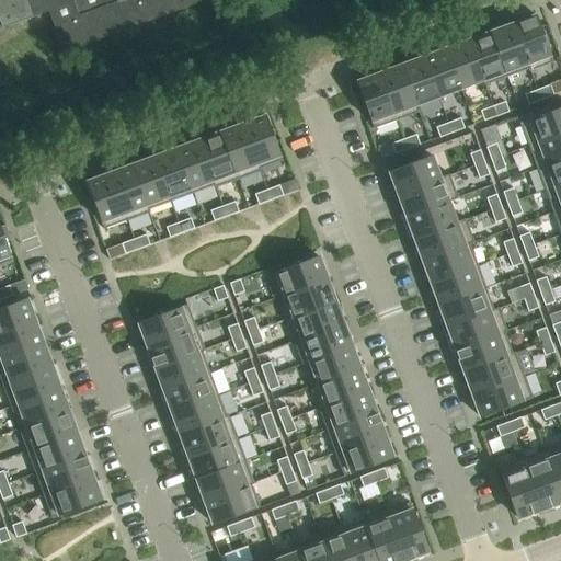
[(0,0),(0,21),(2,29),(49,11),(65,53),(206,0),(0,0)]
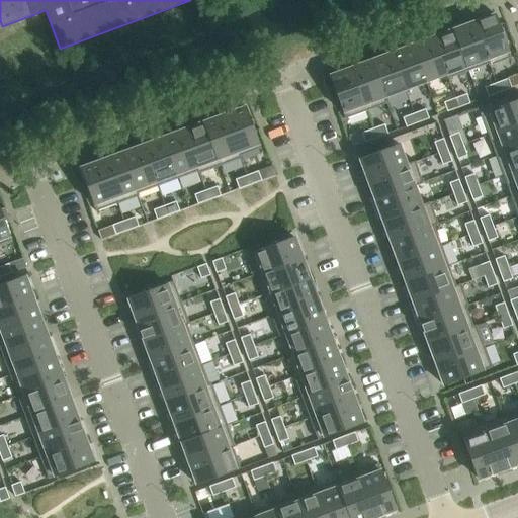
[(511,58),(495,15),(473,22),(490,66),(511,58)]
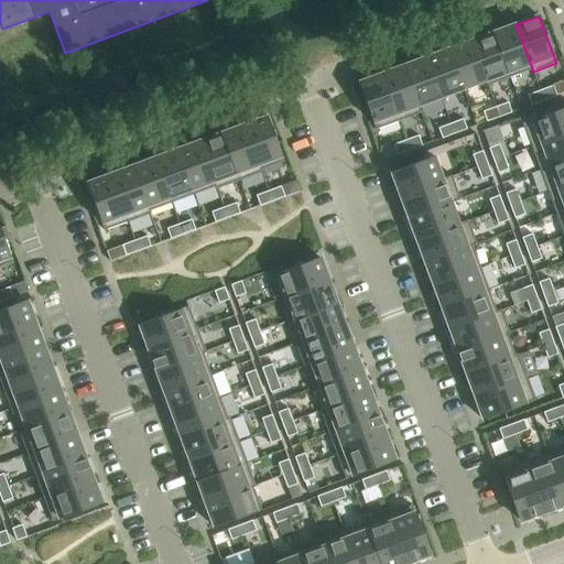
[(533,72),(516,24),(494,33),(510,78),(531,69),(532,73),(533,72)]
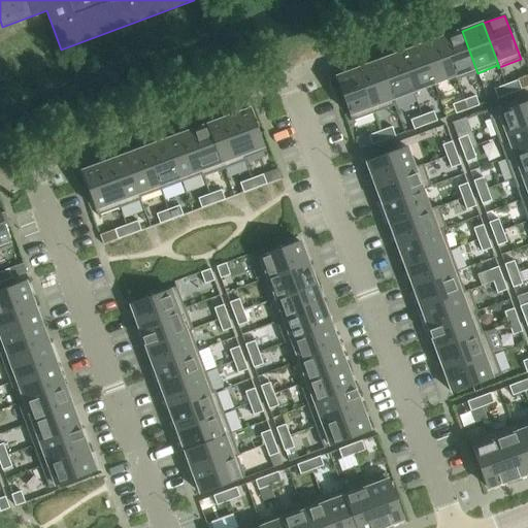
[(477,73),(462,31),(441,39),(456,80),(477,73)]
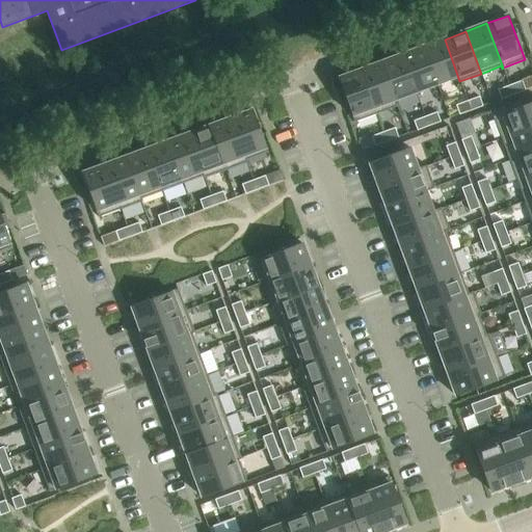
[(459,81),(445,40),(423,47),(437,84),(457,77),(459,81)]
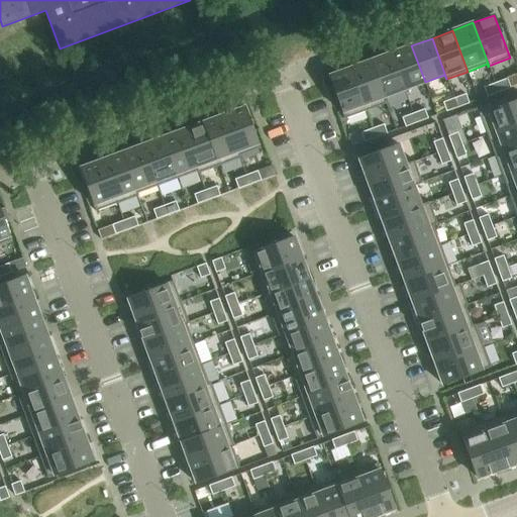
[(425,82),(411,45),(391,54),(404,90),(425,82)]
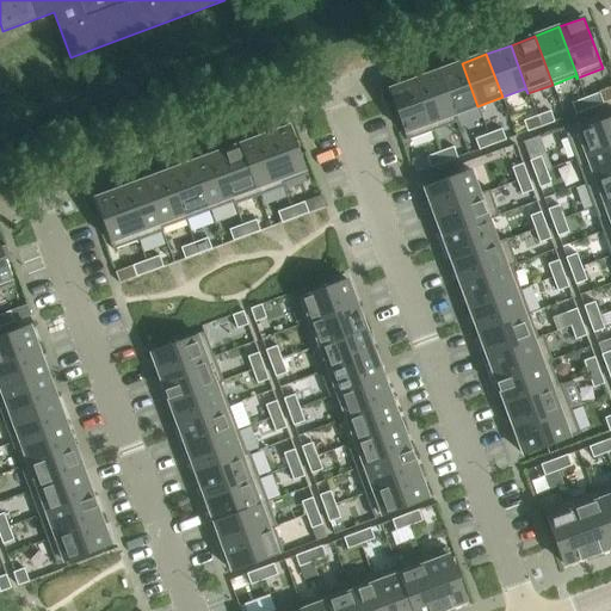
[(477,106),(462,63),(438,72),(454,115),(457,123),(455,115),(477,106)]
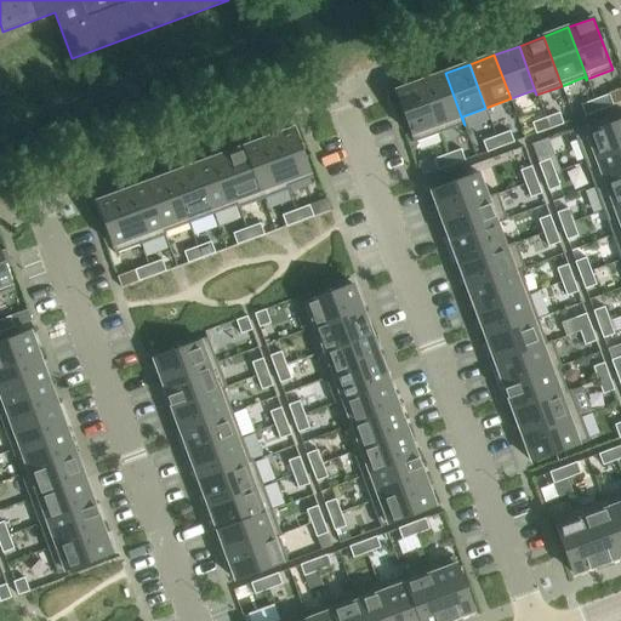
[(461,117),(445,73),(421,83),(439,134),(465,125),(461,117)]
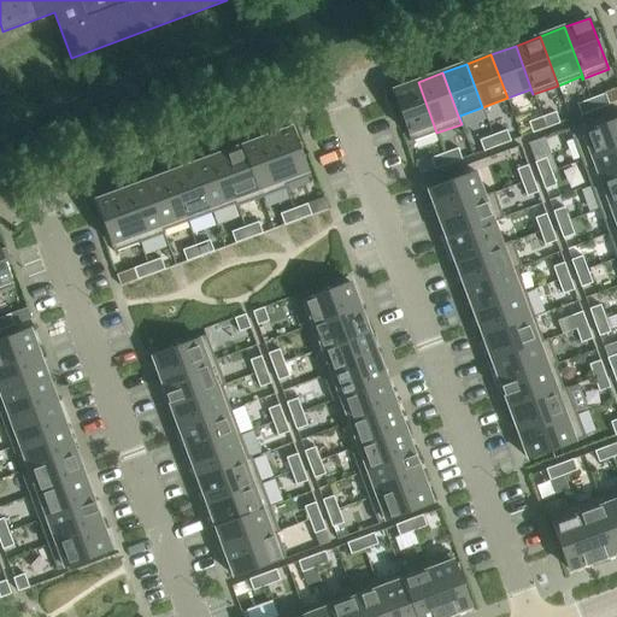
[(418,82),(392,92),(411,142),(436,133),(418,82)]
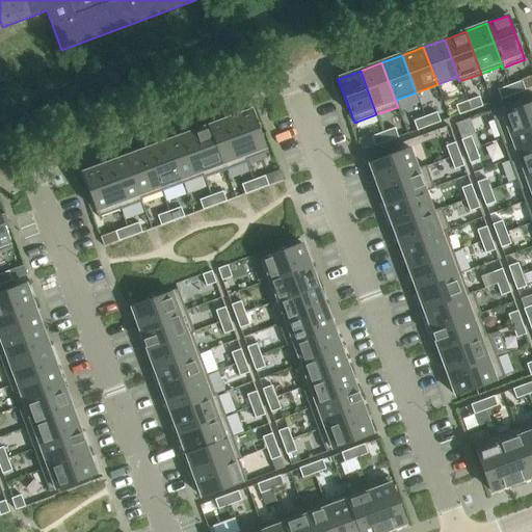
[(513,96),(525,91),(522,81),(509,85),(513,96)]
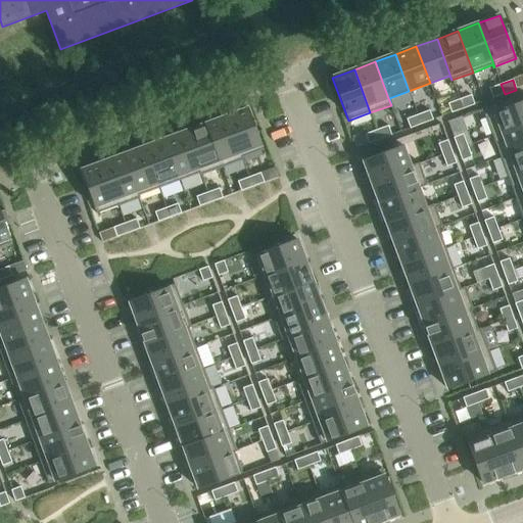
[(501,84),(489,89),(493,98),(505,94),(501,84)]
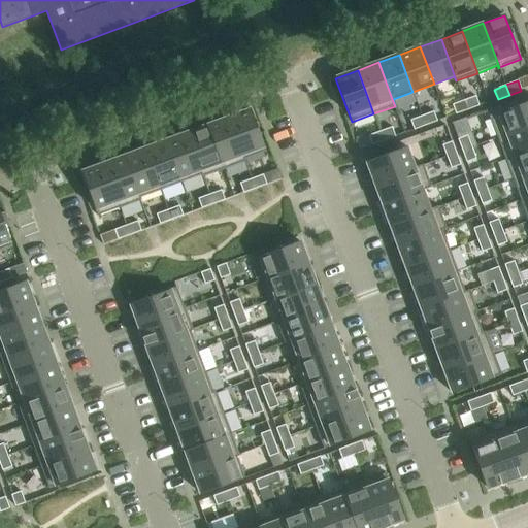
[(467,110),(480,106),(475,96),(464,100),(467,110)]
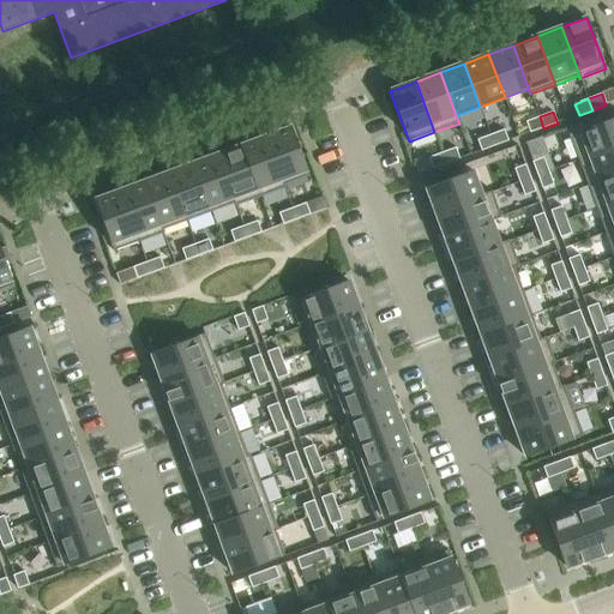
[(540,116),(527,122),(530,133),(543,128),(540,116)]
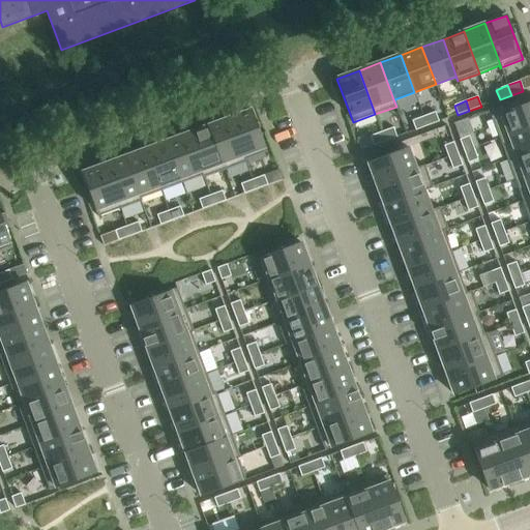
[(529,101),(491,117),(499,139),(529,126),(529,101)]
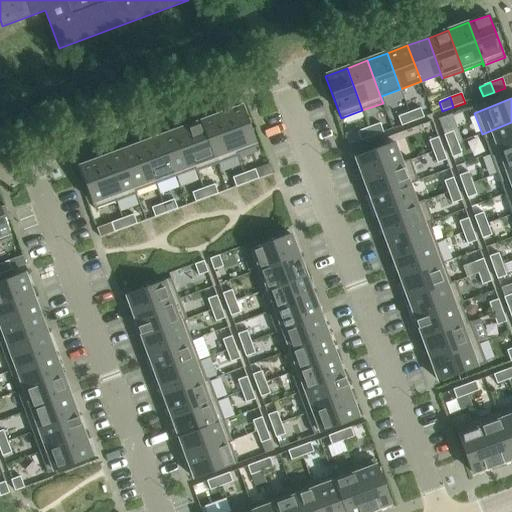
[(243,106),(222,114),(238,157),(239,156),(238,154),(258,146),(243,106)]
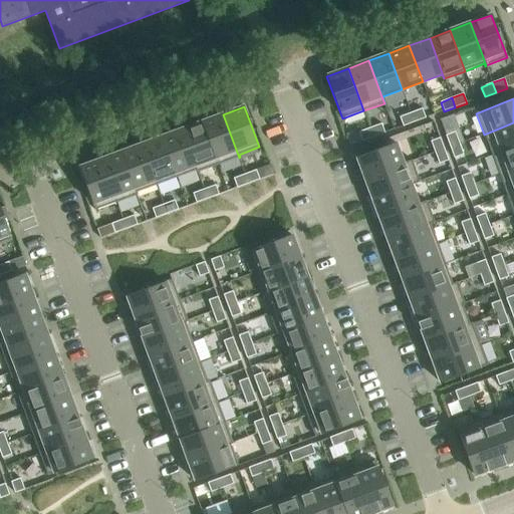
[(415,122),(426,118),(423,108),(411,113),(415,122)]
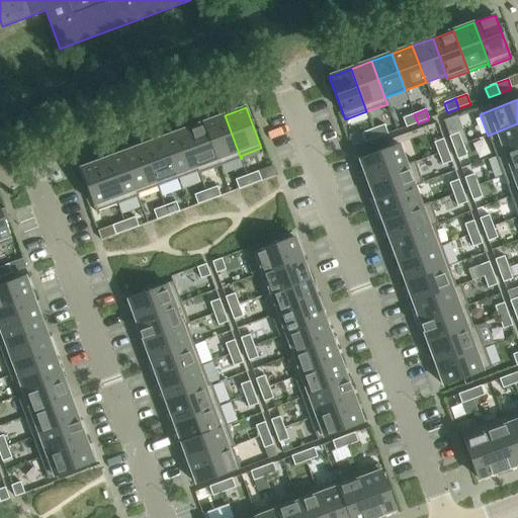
[(414,114),(403,118),(407,127),(418,123),(414,114)]
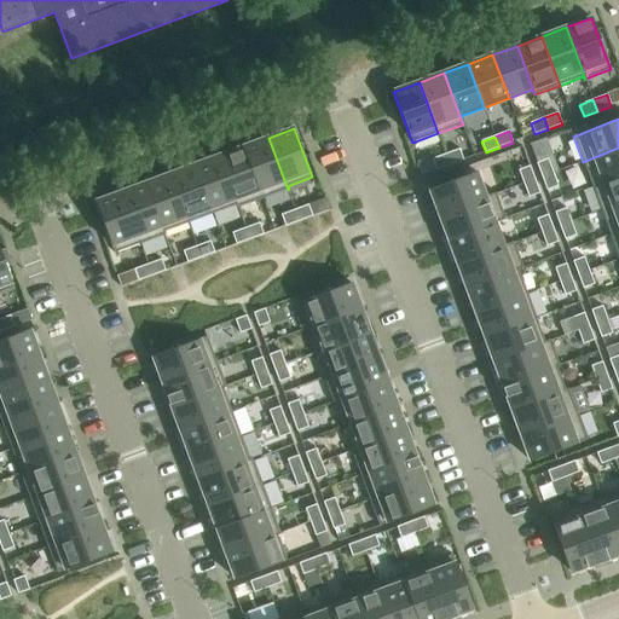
[(268,138),(244,146),(262,198),(288,190),(268,138)]
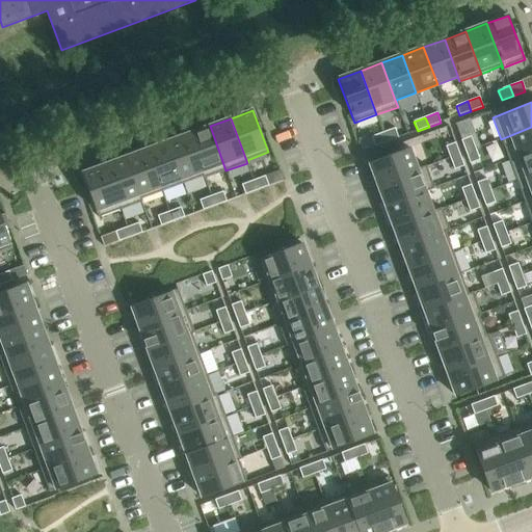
[(210,126),(188,134),(205,179),(225,170),(210,126)]
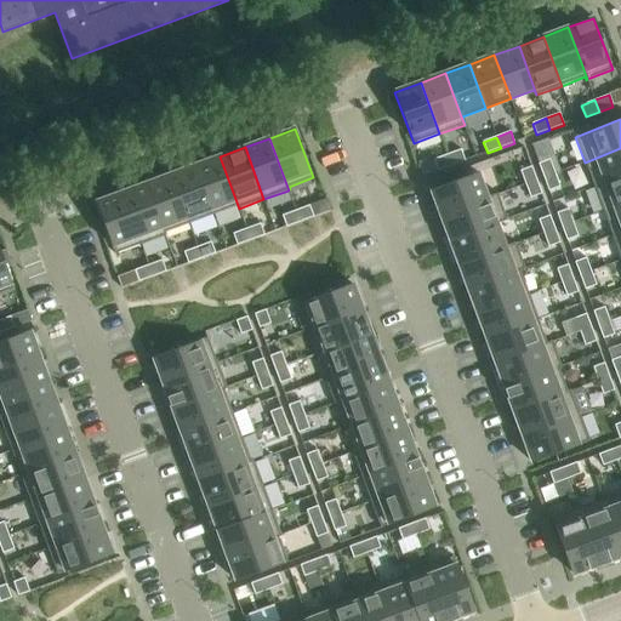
[(620,176),(620,148),(585,163),(594,187),(620,176)]
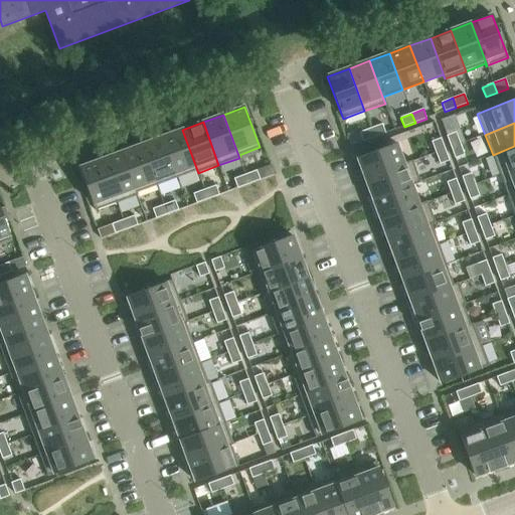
[(374,138),(385,134),(382,124),(371,129),(374,138)]
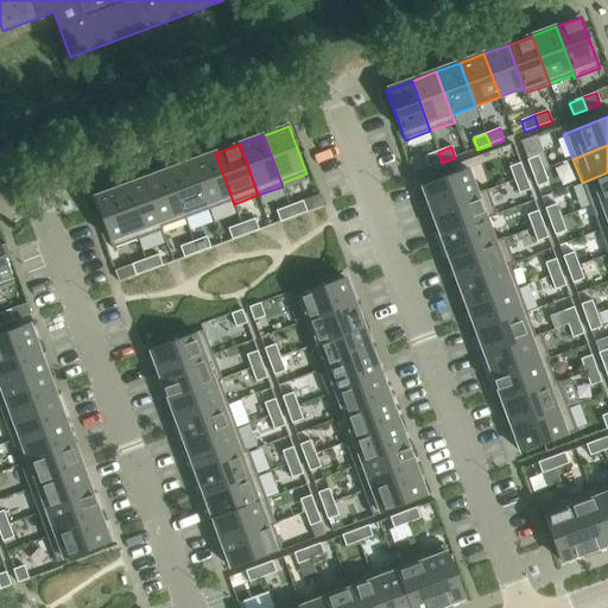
[(438,152),(424,157),(429,168),(442,163),(438,152)]
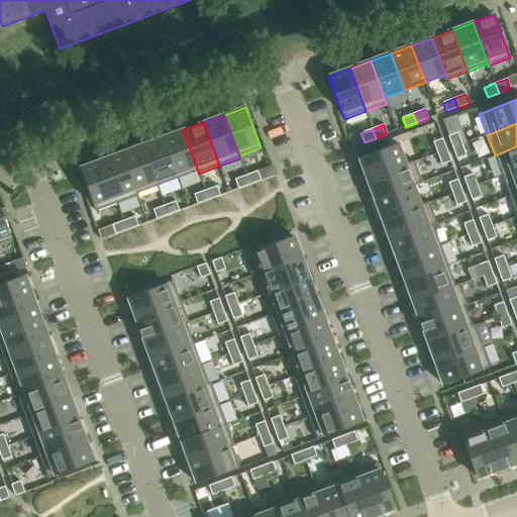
[(183,130),(163,137),(178,179),(197,172),(198,174),(199,174),(183,130)]
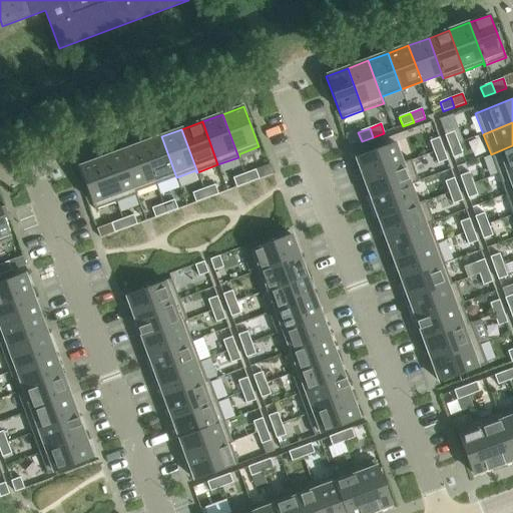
[(458,143),(454,132),(445,135),(449,146),(458,143)]
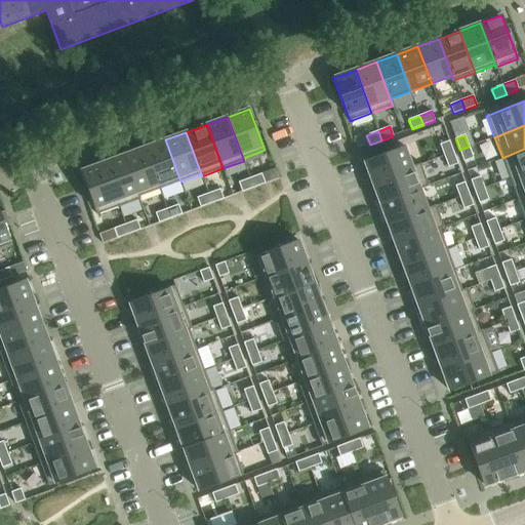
[(165,139),(145,148),(160,189),(180,182),(165,139)]
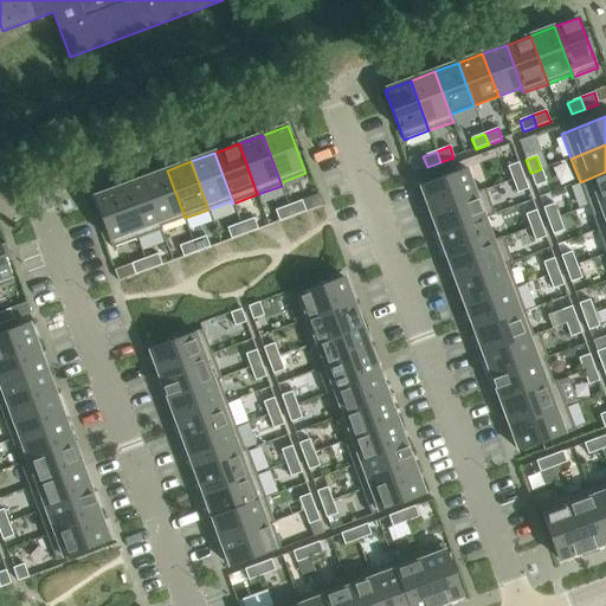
[(523,176),(519,162),(508,167),(513,180),(523,176)]
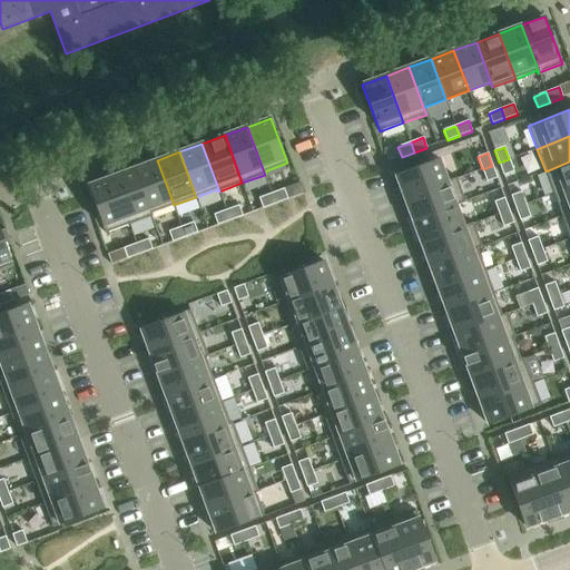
[(458,178),(457,178),(446,182),(439,159),(395,175),(404,198),(458,178)]
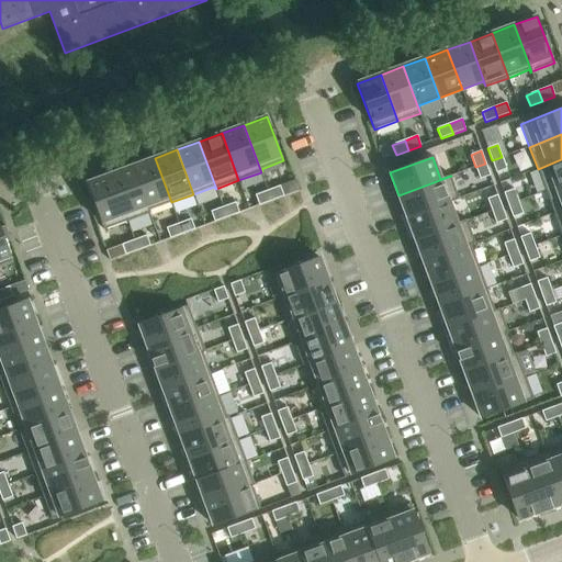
[(492,160),(496,173),(507,169),(502,157),(492,160)]
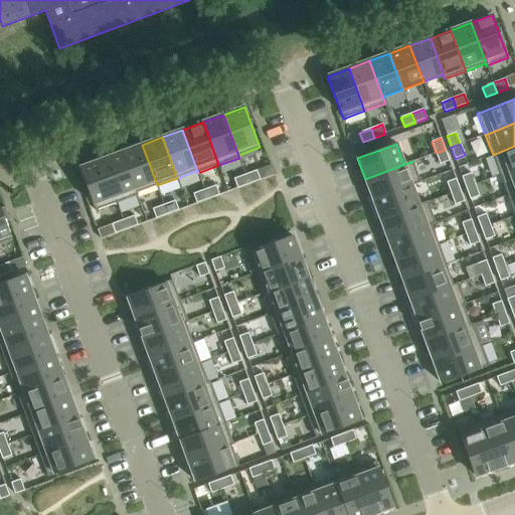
[(142,145),(121,153),(137,195),(138,195),(138,192),(157,185),(142,145)]
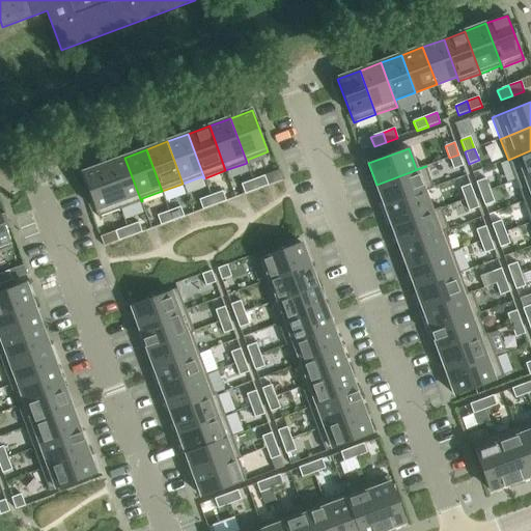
[(530,174),(530,150),(508,160),(515,180),(530,174)]
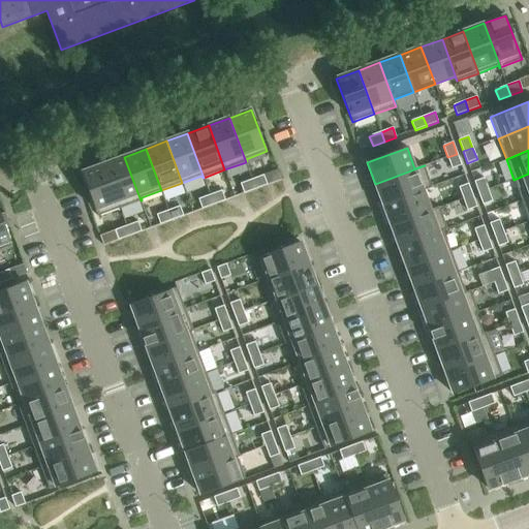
[(447,157),(452,168),(462,165),(457,154),(447,157)]
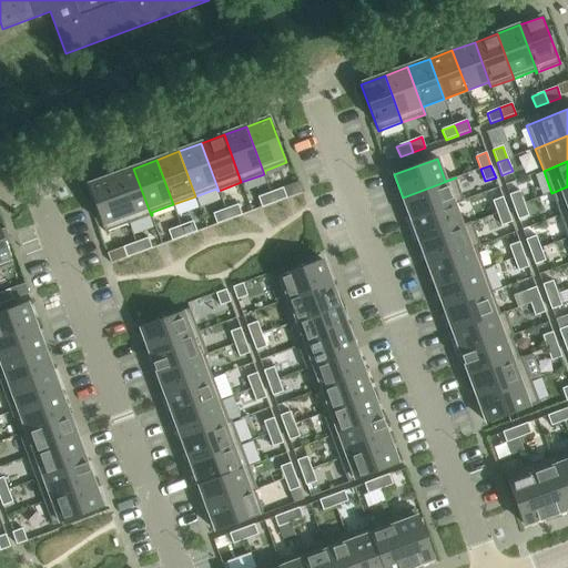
[(133,169),(111,176),(129,224),(151,215),(133,169)]
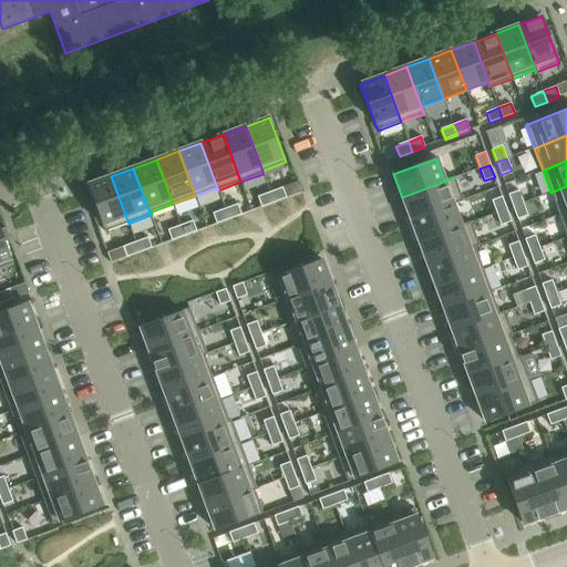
[(111,176),(88,185),(105,233),(129,224),(111,176)]
